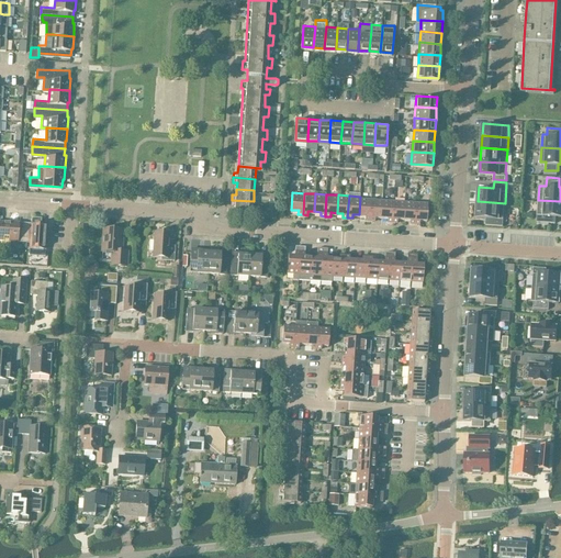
[(360,197),(359,214),(366,215),(366,219),(370,219),(371,198),(360,197)]
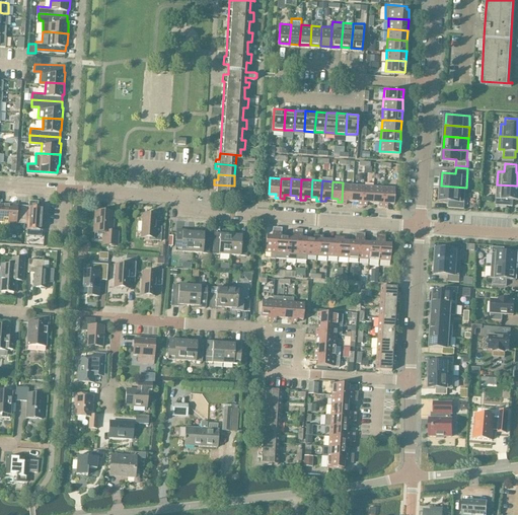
[(343,182),(342,202),(347,203),(347,199),(353,199),(354,182),(343,182)]
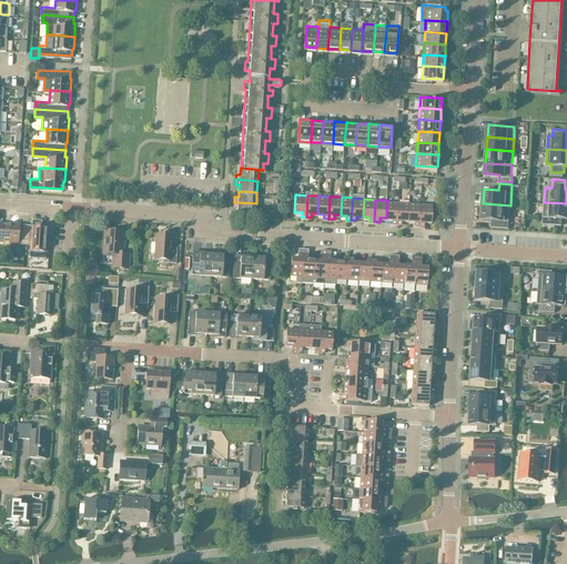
[(387,200),(386,218),(392,219),(392,222),(396,223),(398,201),(387,200)]
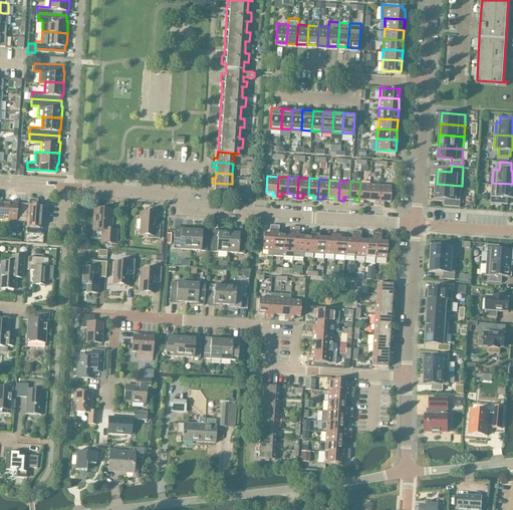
[(360,182),(358,202),(363,202),(363,198),(369,199),(370,183),(360,182)]
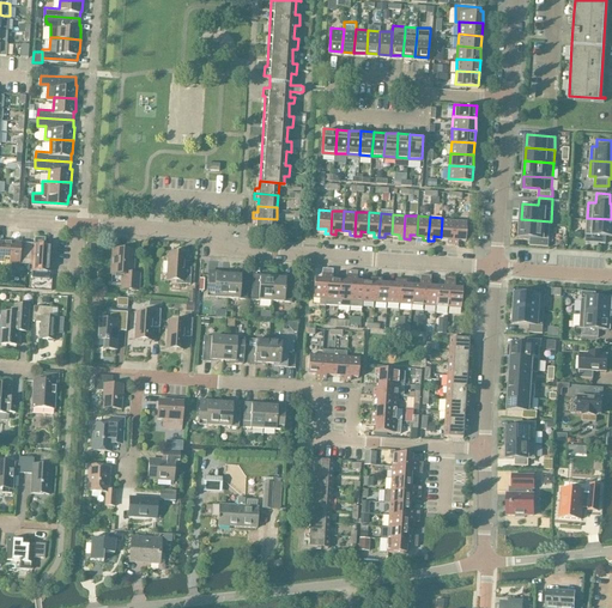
[(253,218),(253,223),(256,223),(256,231),(276,232),(277,219),(253,218)]
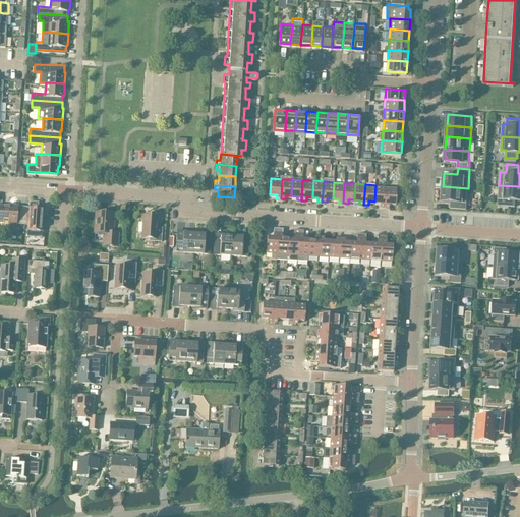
[(376,185),(374,202),(381,202),(380,206),(385,206),(386,185),(376,185)]
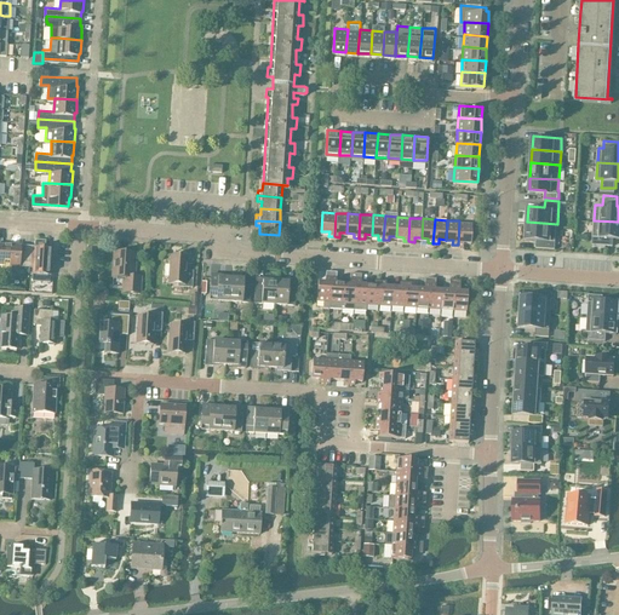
[(459,220),(458,245),(463,245),(464,241),(471,241),(473,222),(459,220)]
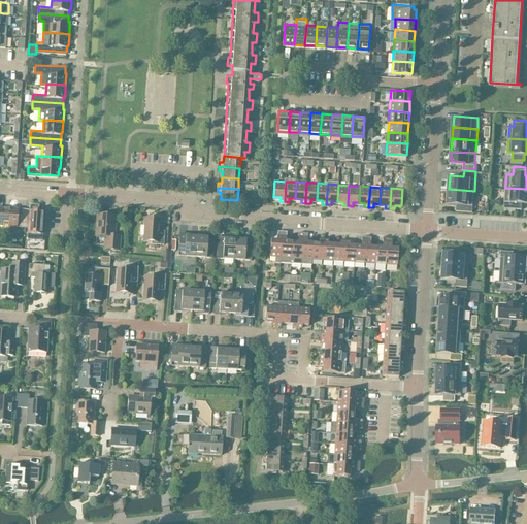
[(504,200),(504,206),(516,207),(522,207),(523,201),(526,201),(526,189),(505,188),(505,200),(504,200)]
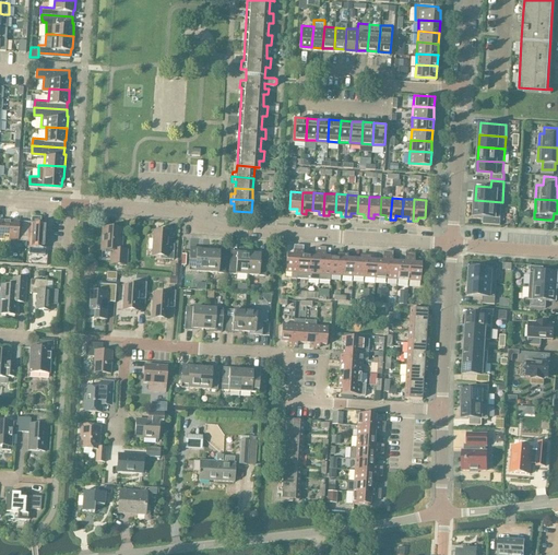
[(501,222),(502,202),(475,200),(474,214),(484,215),(484,221),(501,222)]
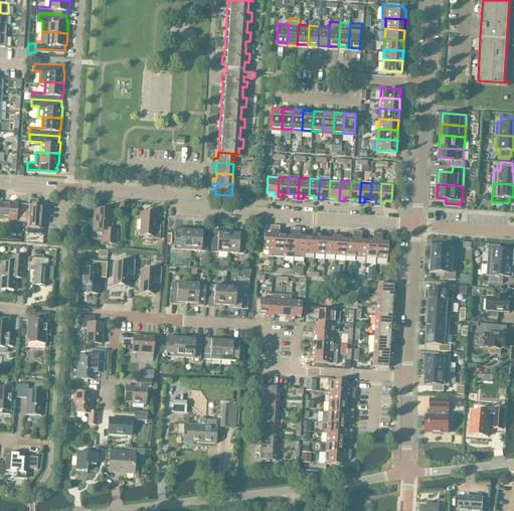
[(23,202),(22,218),(28,219),(27,231),(42,232),(42,226),(43,203),(38,203),(38,197),(32,196),(31,196),(31,197),(30,197),(29,197),(29,198),(29,202),(23,202)]
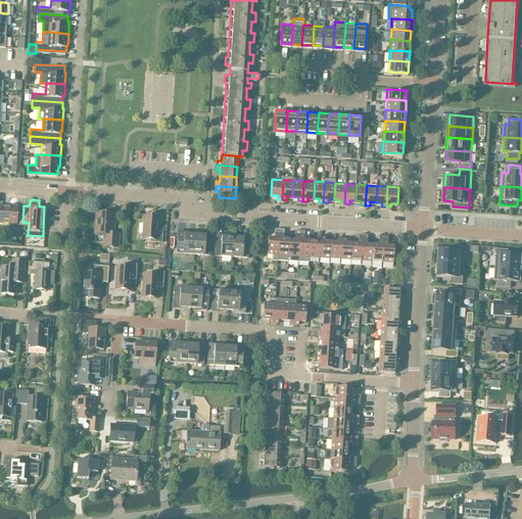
[(0,220),(2,221),(2,227),(9,227),(10,221),(22,222),(24,205),(0,203),(0,220)]
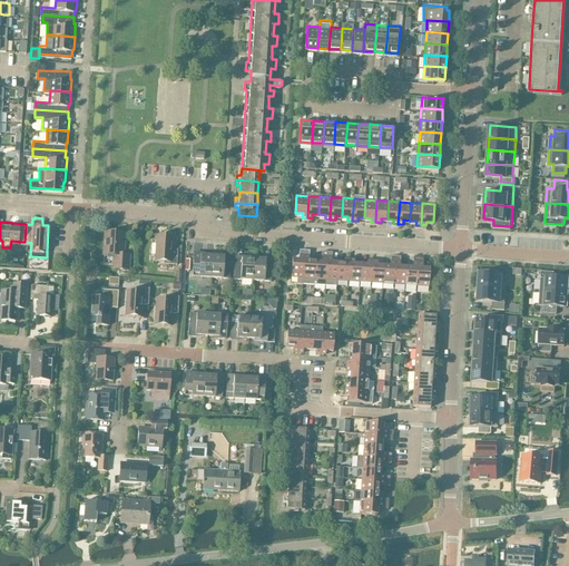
[(125,230),(107,228),(105,253),(114,253),(114,266),(129,267),(130,252),(123,251),(125,230)]
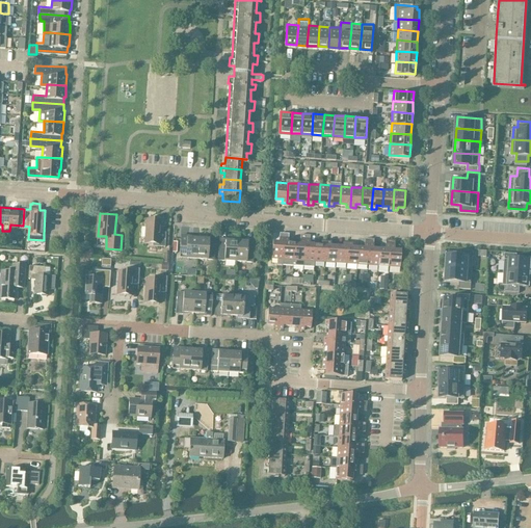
[(148,216),(145,241),(158,242),(158,243),(165,244),(166,230),(160,230),(161,217),(148,216)]
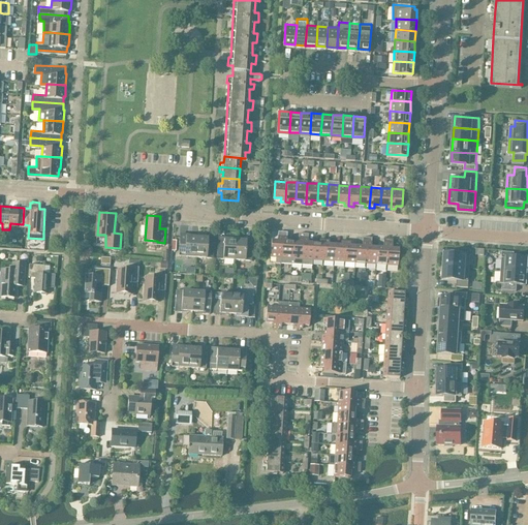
[(272,238),(271,254),(277,255),(276,260),(281,260),(283,229),(279,228),(278,239),(272,238)]
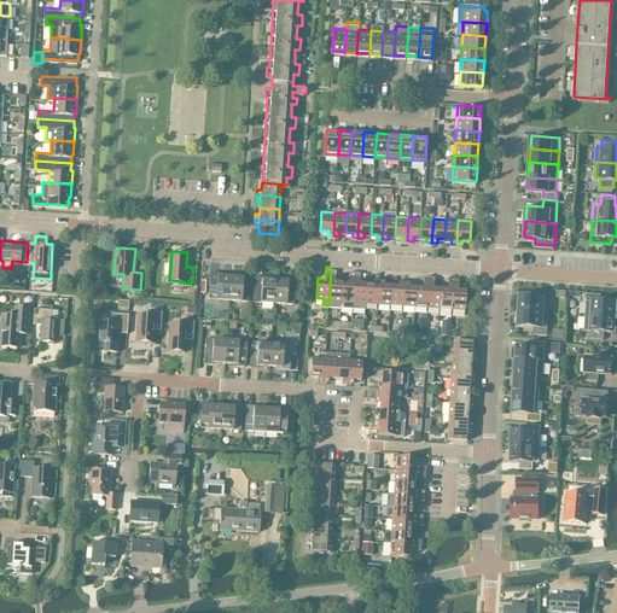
[(331,268),(329,304),(341,305),(343,280),(336,279),(337,268),(331,268)]
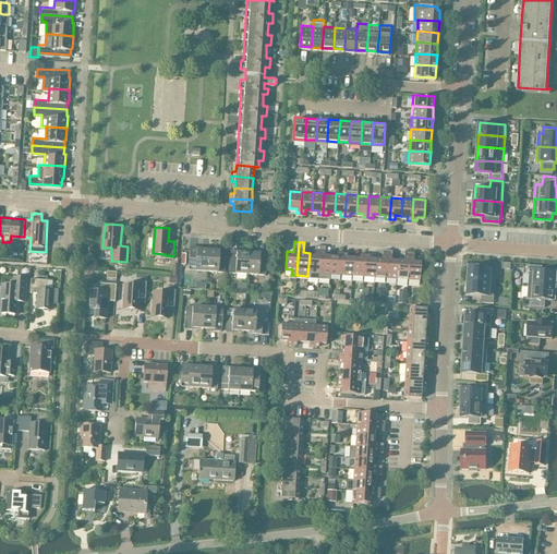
[(310,253),(307,276),(318,276),(321,243),(316,243),(315,253),(310,253)]
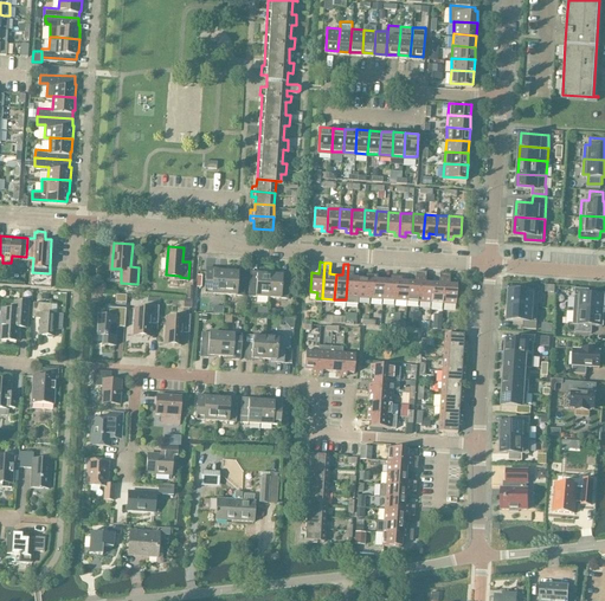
[(348,264),(346,299),(359,301),(359,295),(360,276),(353,276),(354,264),(348,264)]
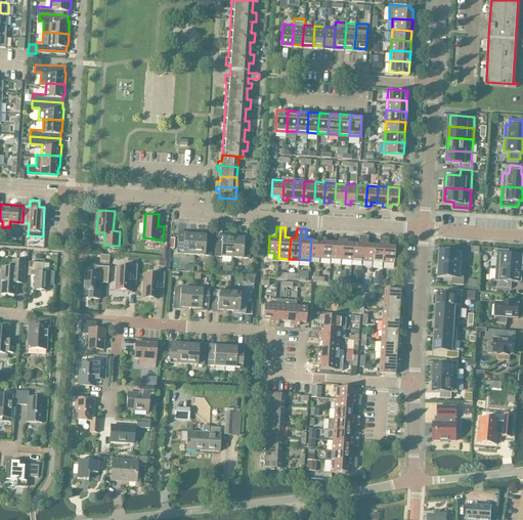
[(179,251),(194,252),(195,232),(185,231),(185,230),(180,229),(178,229),(177,251),(179,251)]
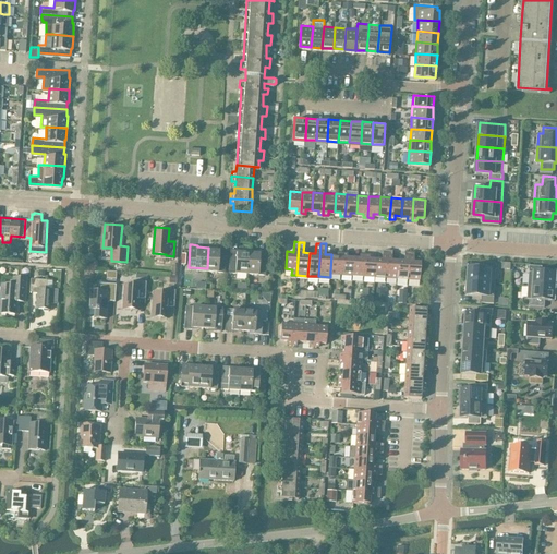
[(208,248),(207,268),(222,269),(226,269),(227,247),(225,247),(219,247),(219,249),(208,248)]
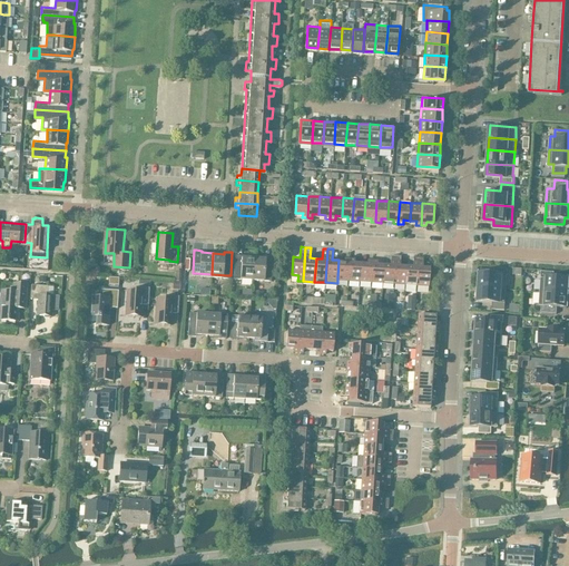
[(236,276),(253,277),(254,255),(243,255),(244,253),(237,253),(236,252),(234,276),(236,276)]
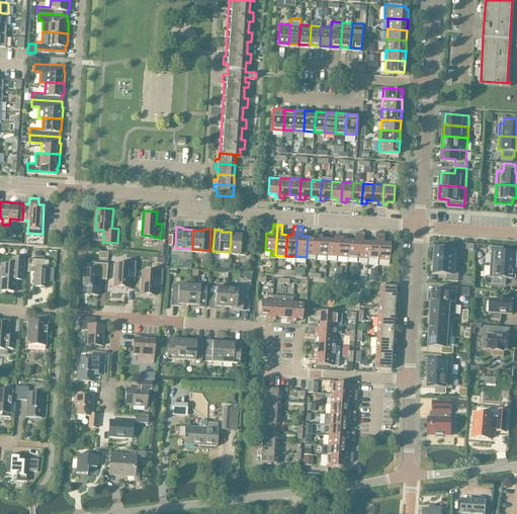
[(349,239),(348,255),(358,256),(360,230),(355,230),(355,239),(349,239)]
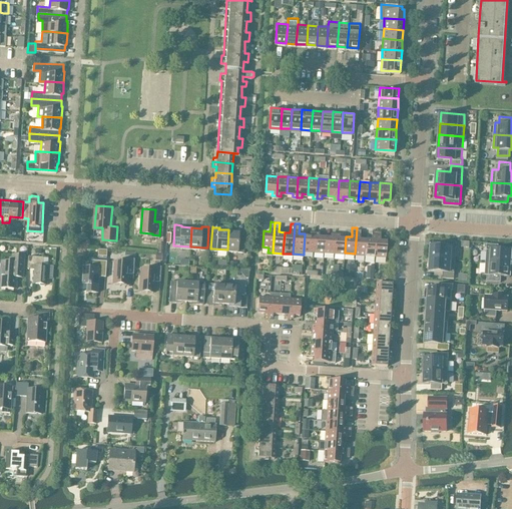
[(357,227),(355,253),(365,253),(366,237),(361,237),(361,227),(357,227)]
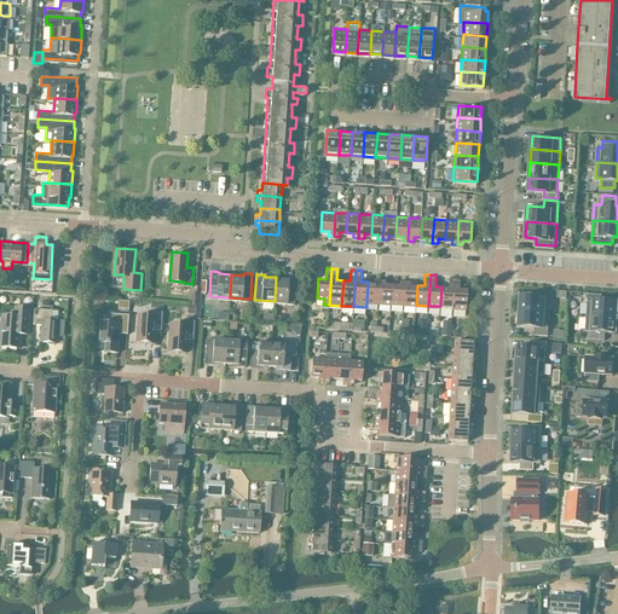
[(276,277),(275,301),(293,301),(293,302),(295,302),(296,277),(294,276),(294,277),(288,276),(288,278),(276,277)]
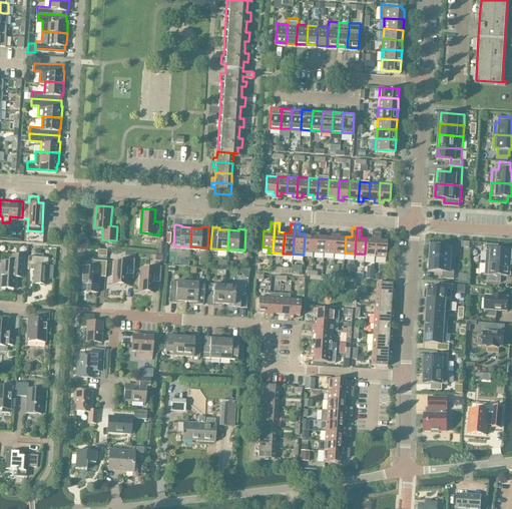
[(366,237),(365,253),(375,255),(377,228),(373,228),(372,237),(366,237)]
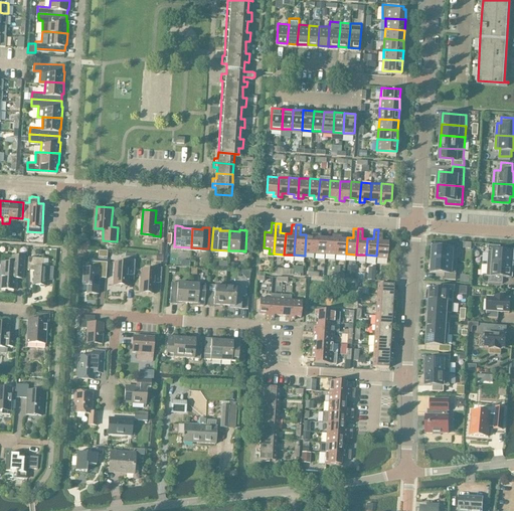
[(378,229),(376,256),(387,257),(388,239),(382,239),(383,230),(378,229)]
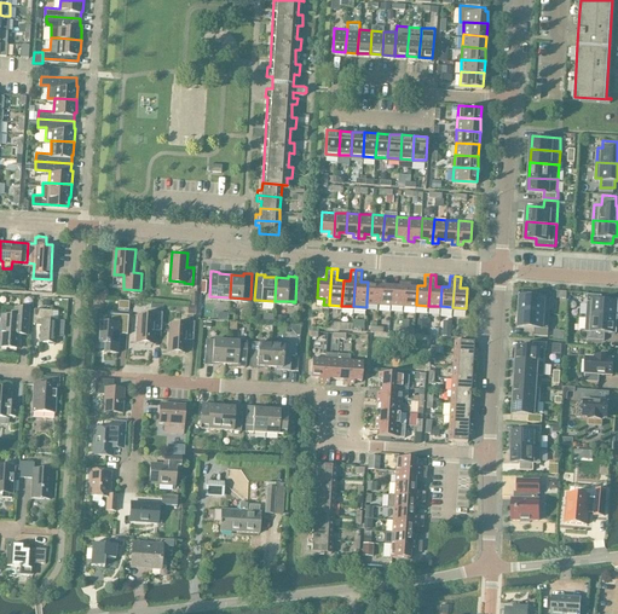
[(368,282),(367,301),(379,302),(380,278),(375,278),(375,282),(368,282)]
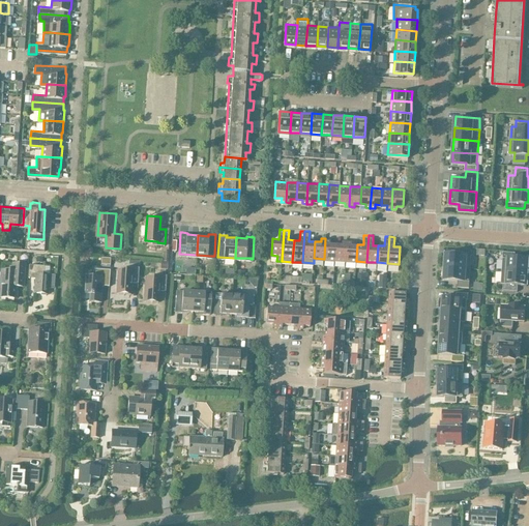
[(325,238),(324,259),(334,259),(336,242),(330,242),(330,238),(325,238)]
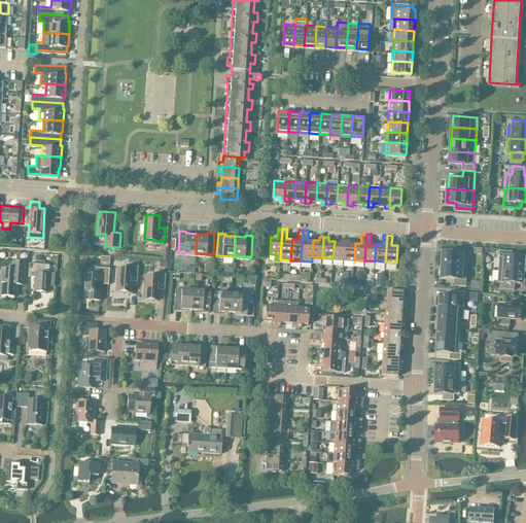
[(335,241),(332,257),(344,258),(345,238),(341,238),(340,242),(335,241)]
